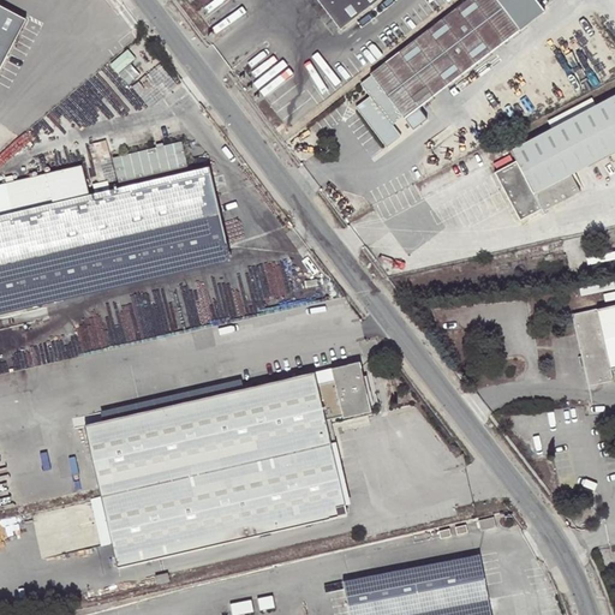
[(317,0),(326,11),(338,0),(317,0)]
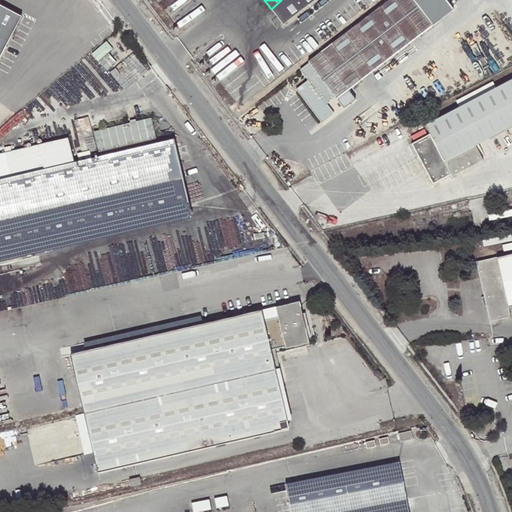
[(281,0),(271,9),(283,24),(313,0),(281,0)]
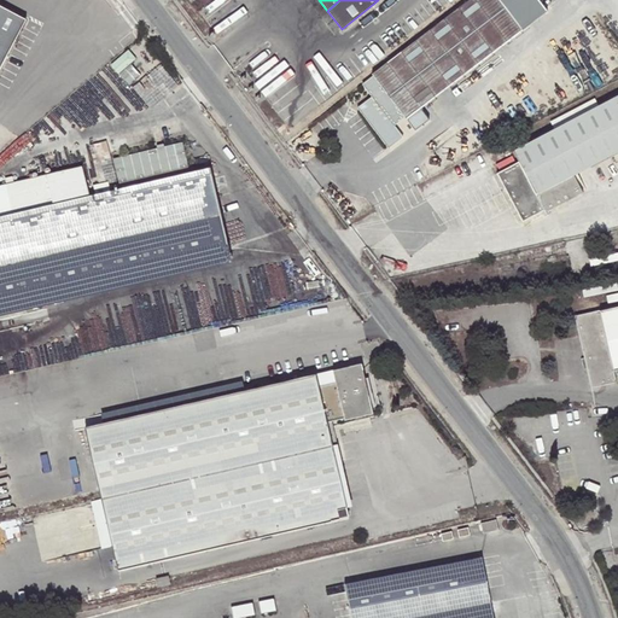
[(373,76),(361,85),(371,97),(357,108),(388,147),(402,136),(392,126),(403,117),(404,118),(546,11),(536,0),(467,0),(372,74),(373,76)]
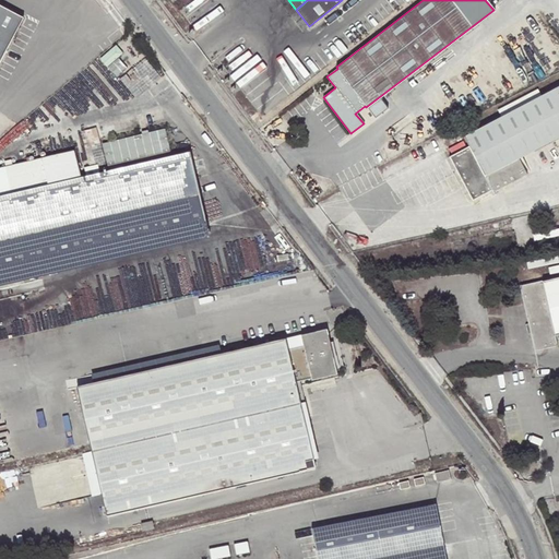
[(0,60),(23,19),(0,6),(0,60)]
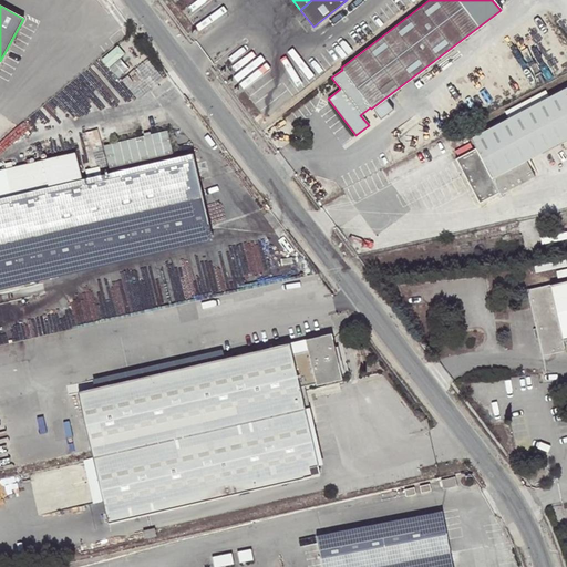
[(235,59),(228,64),(233,69),(238,64),(235,59)]
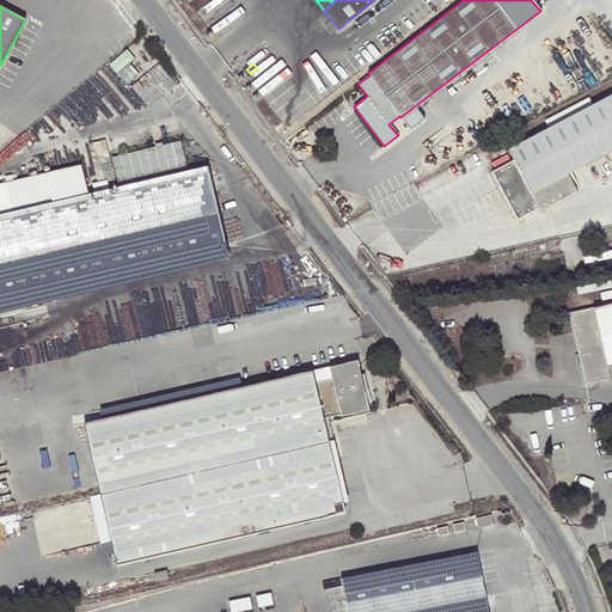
[(490,171),(516,220),(538,208),(539,212),(576,193),(567,173),(611,150),(611,93),(507,148),(513,159),(490,171)]
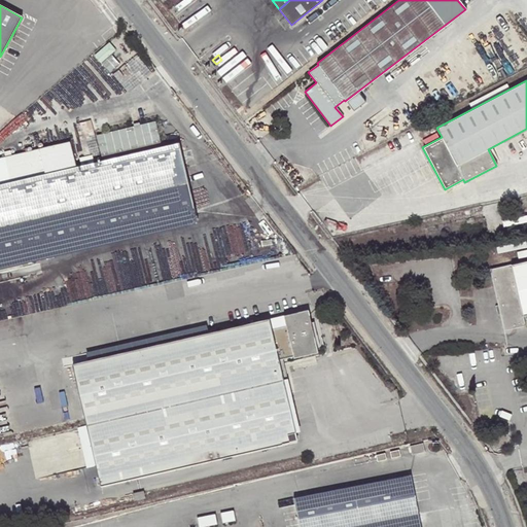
[(0,257),(194,212),(178,143),(162,147),(156,121),(97,136),(103,162),(76,168),(70,141),(0,157),(0,257)]
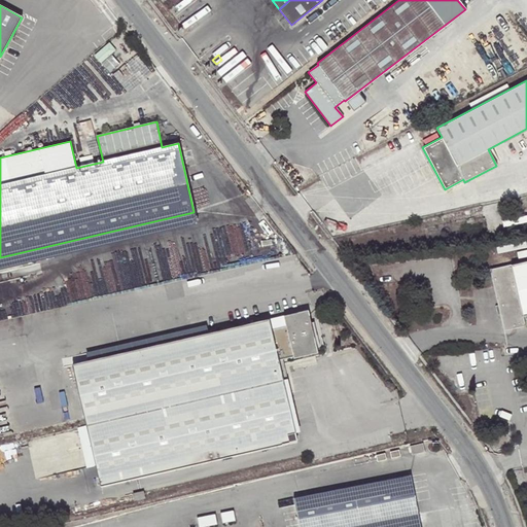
[(194,212),(0,257),(0,270),(197,223),(194,212)]
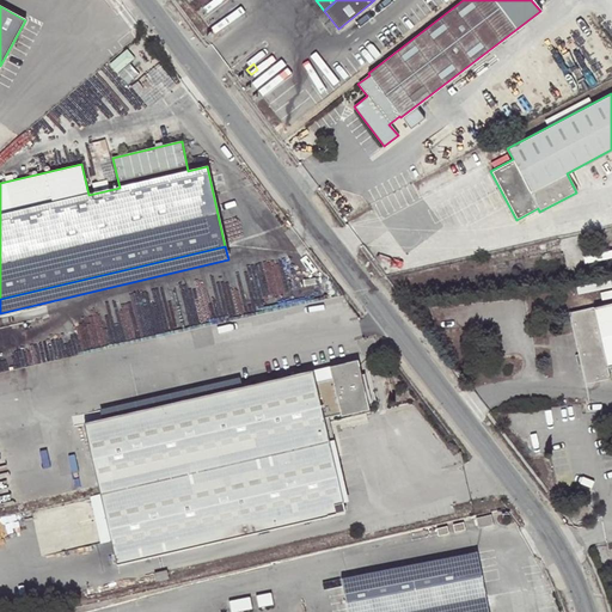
[(611,304),(594,308),(607,367),(611,366),(611,304)]
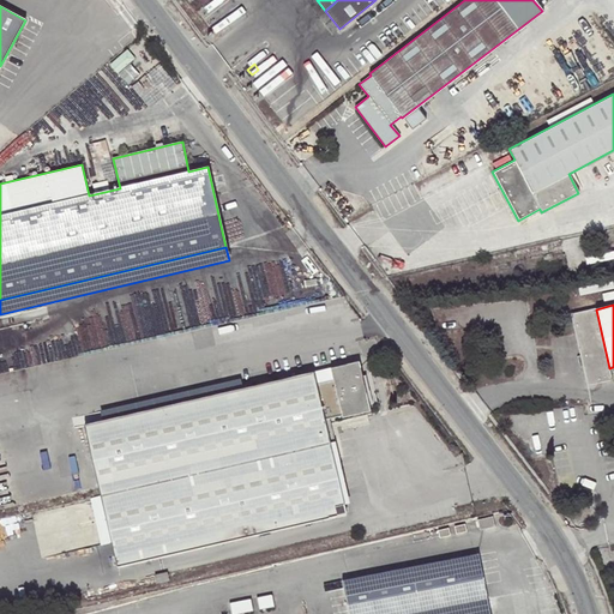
[(612,380),(609,368),(596,309),(571,314),(581,356),(583,367),(588,385),(612,380)]
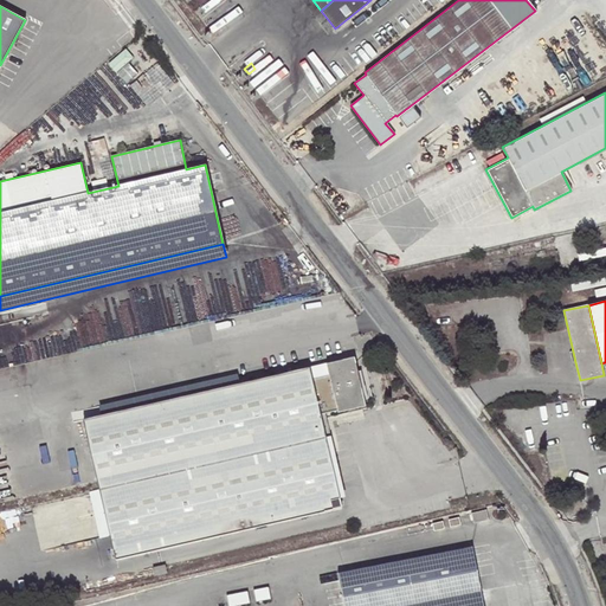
[(353,359),(240,384),(169,400),(83,420),(84,423),(110,536),(116,560),(341,508),(320,414),(363,405),(353,359)]
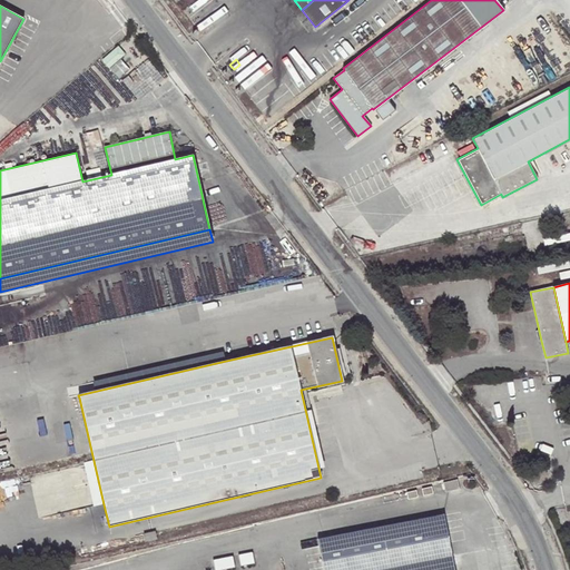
[(157,369),(159,376),(226,361),(224,353),(157,369)]
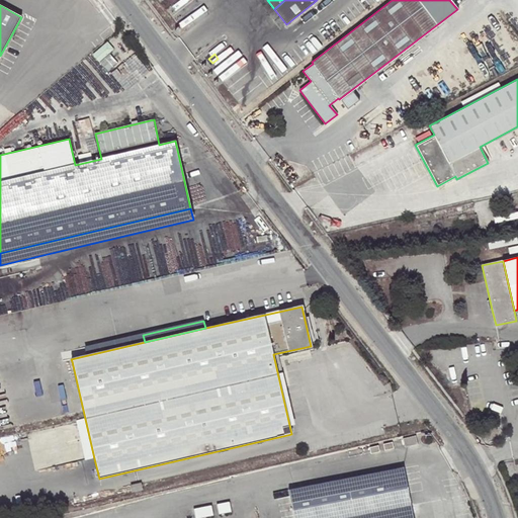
[(85,461),(94,458),(72,361),(63,363),(76,421),(85,461)]
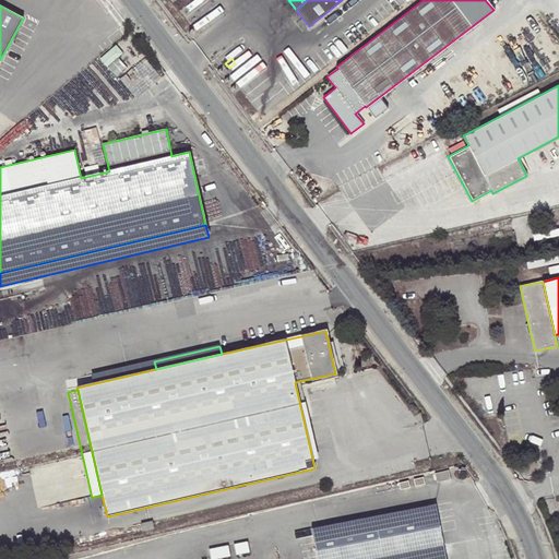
[(450,477),(448,470),(435,473),(437,480),(450,477)]
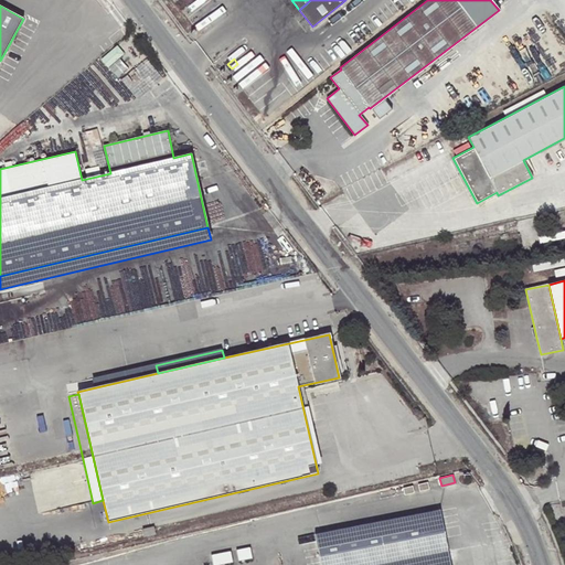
[(315,535),(320,564),(450,564),(440,511),(315,535)]
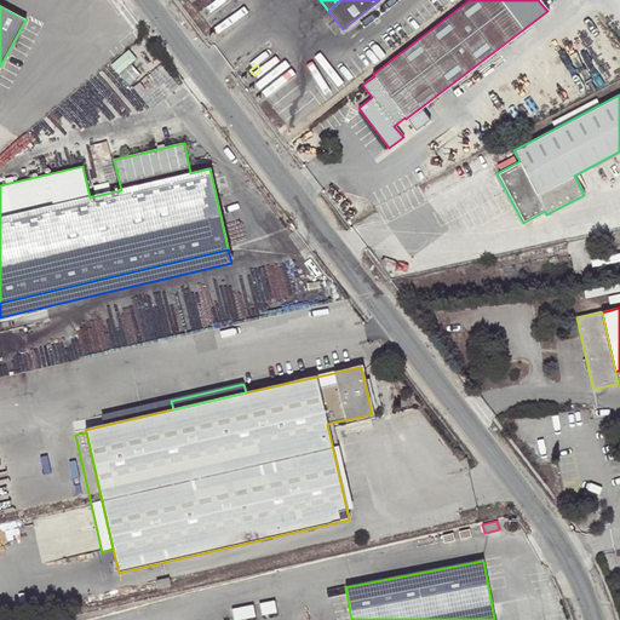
[(171,587),(170,580),(158,583),(160,590),(171,587)]
